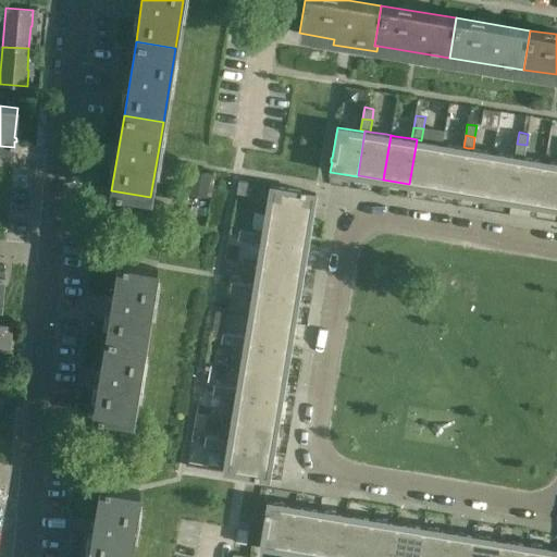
[(435,188),(443,144),(437,143),(421,140),(417,139),(409,184),(435,188)]
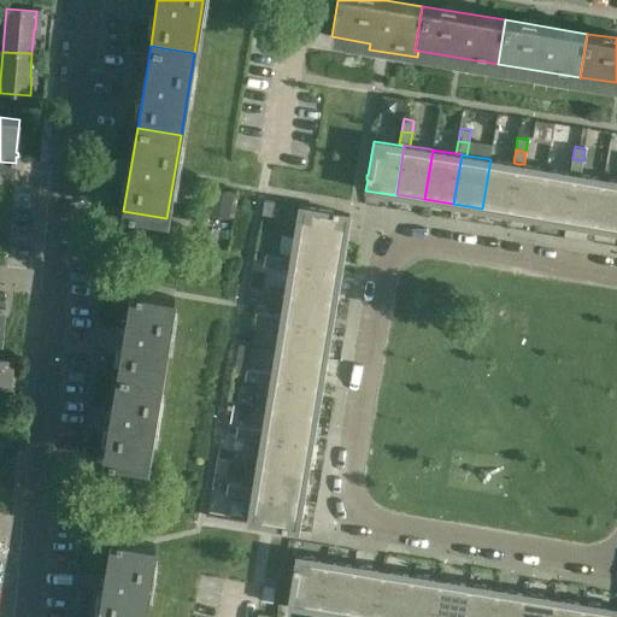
[(510,213),(518,164),(513,163),(495,159),(491,159),(482,209),(510,213)]
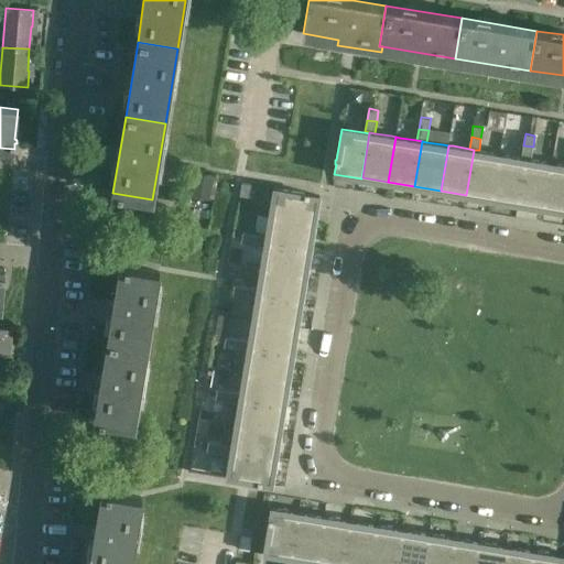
[(531,159),(533,147),(523,145),(521,158),(527,158),(531,159)]
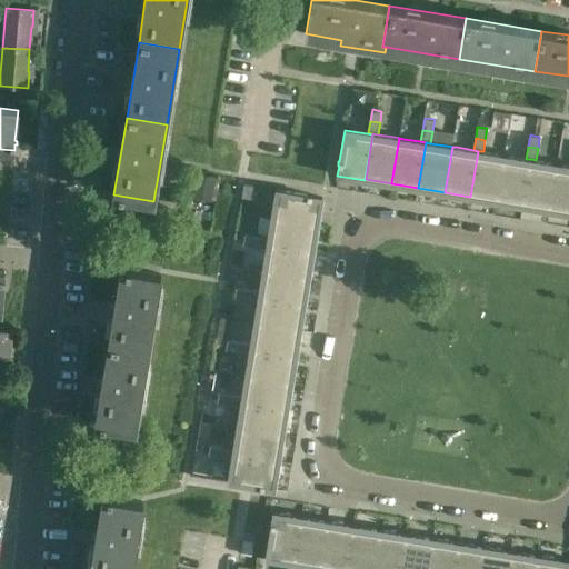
[(497,201),(505,156),(500,155),(483,151),(478,151),(470,197),(497,201)]
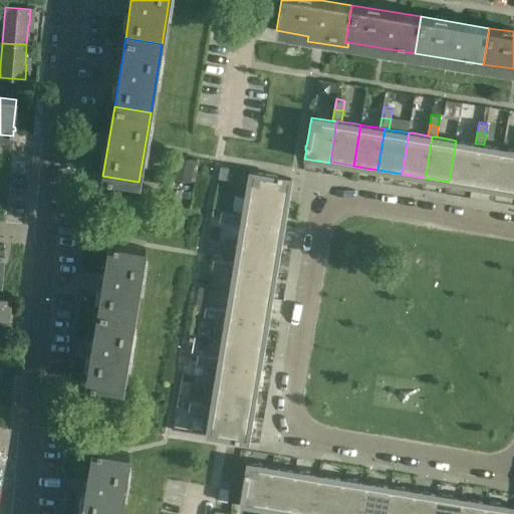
[(473,186),(480,144),(475,144),(460,141),(456,141),(449,182),(473,186)]
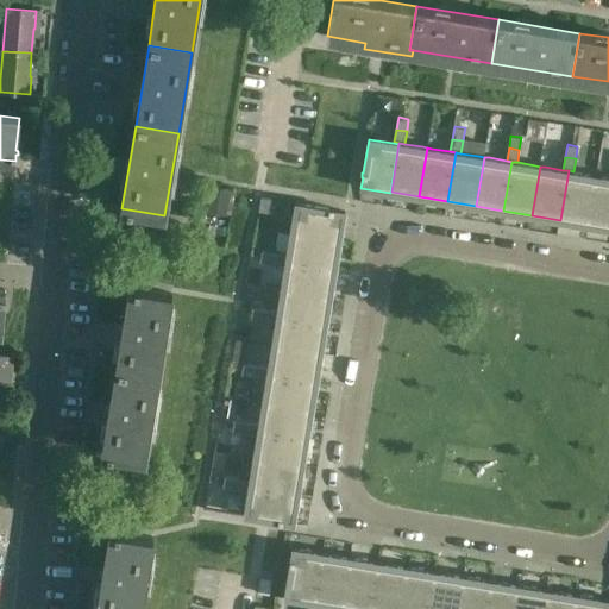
[(588,225),(596,175),(591,175),(573,171),(569,170),(560,220),(588,225)]
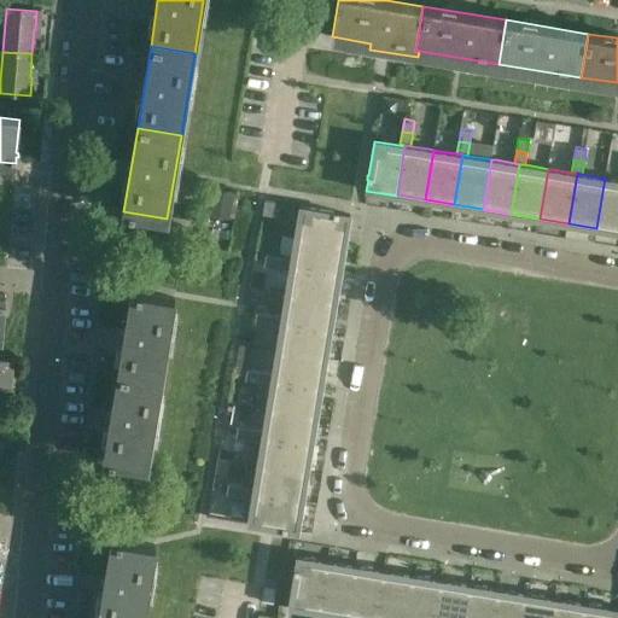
[(617,231),(617,180),(611,179),(605,178),(596,228),(617,231)]
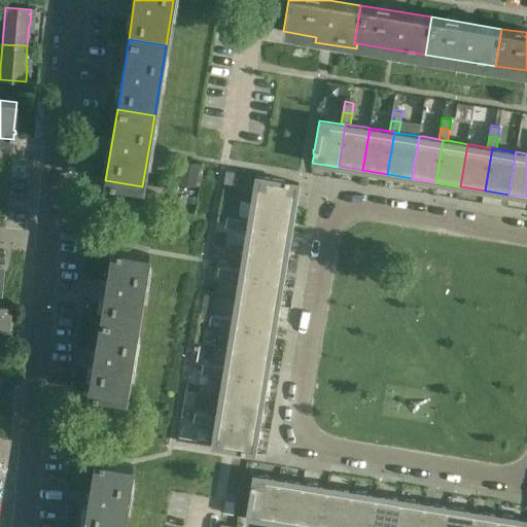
[(225,172),(223,183),(233,184),(235,173),(225,172)]
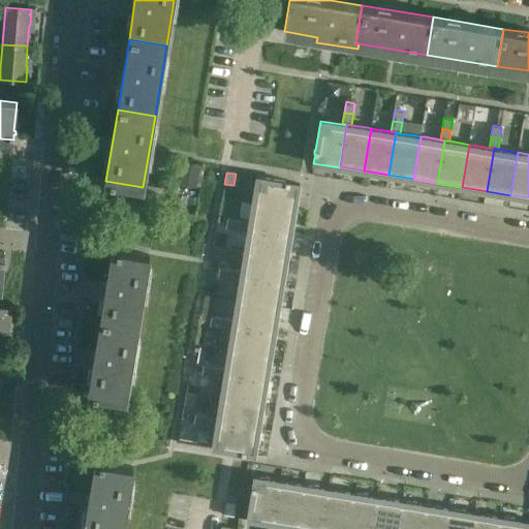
[(256,177),(252,203),(296,210),(300,184),(289,182),(285,181),(285,182),(256,177)]
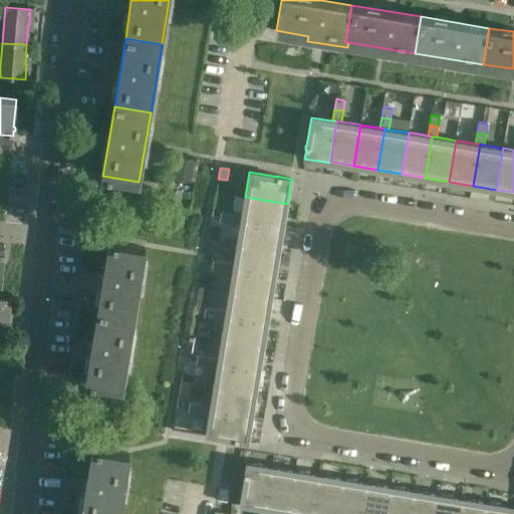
[(242,216),(241,221),(283,227),(287,204),(245,197),(242,216)]
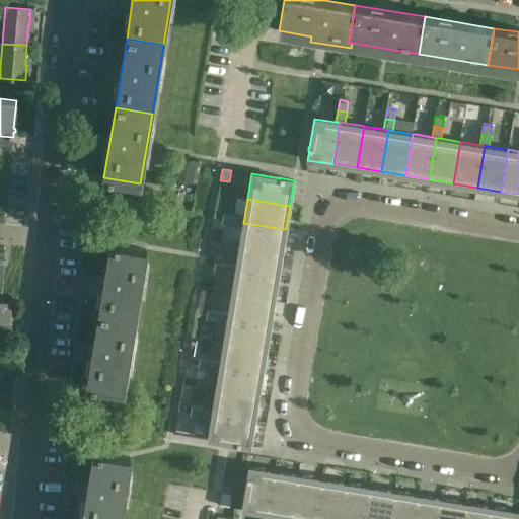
[(223,215),(221,224),(232,225),(233,217),(223,215)]
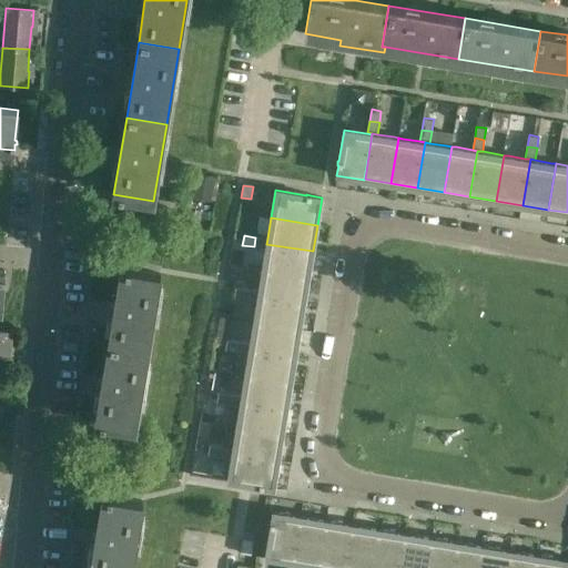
[(255,237),(254,246),(266,249),(266,244),(267,239),(255,237)]
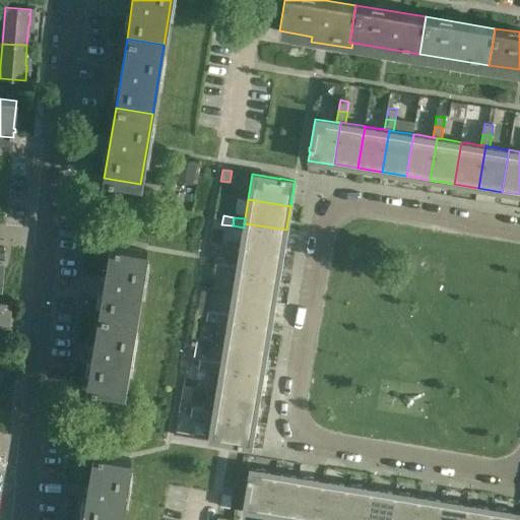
[(244,228),(240,247),(282,254),(286,230),(244,223),(244,228)]
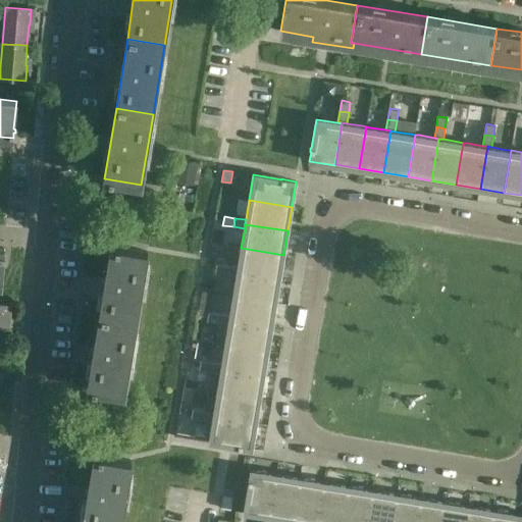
[(136,323),(148,252),(110,246),(99,316),(136,323)]
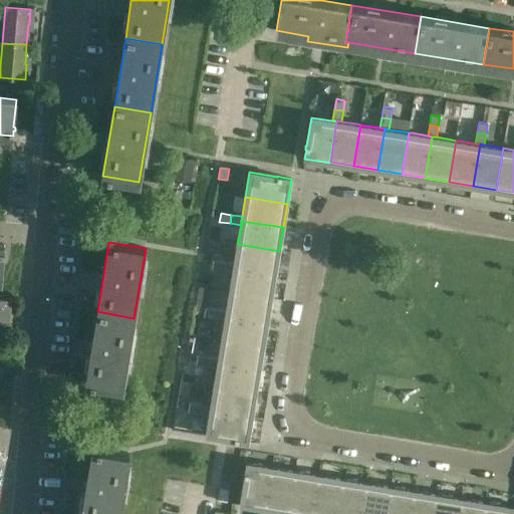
[(234,264),(234,268),(275,275),(279,251),(237,244),(234,264)]
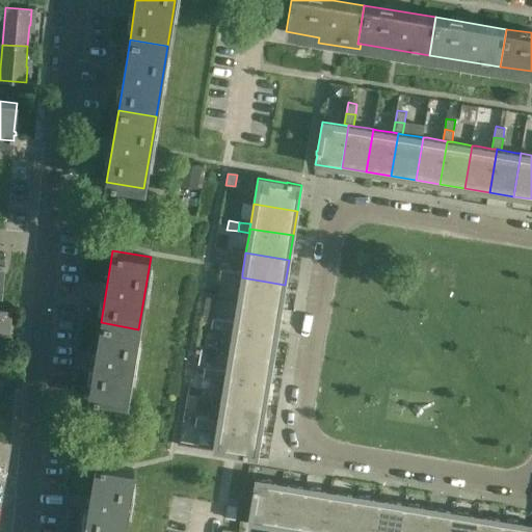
[(220,269),(219,278),(230,281),(232,271),(220,269)]
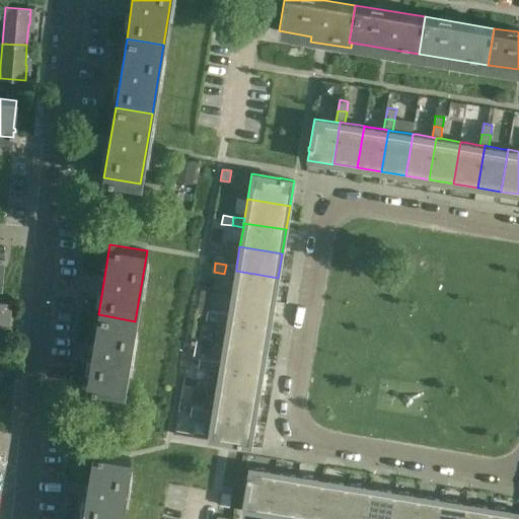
[(226,265),(224,274),(235,275),(236,271),(236,267),(226,265)]
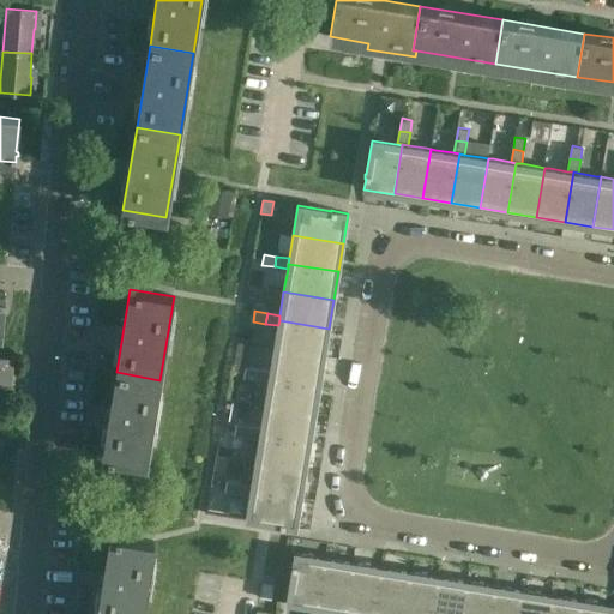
[(278,325),(275,349),(324,356),(329,329),(280,320),(278,325)]
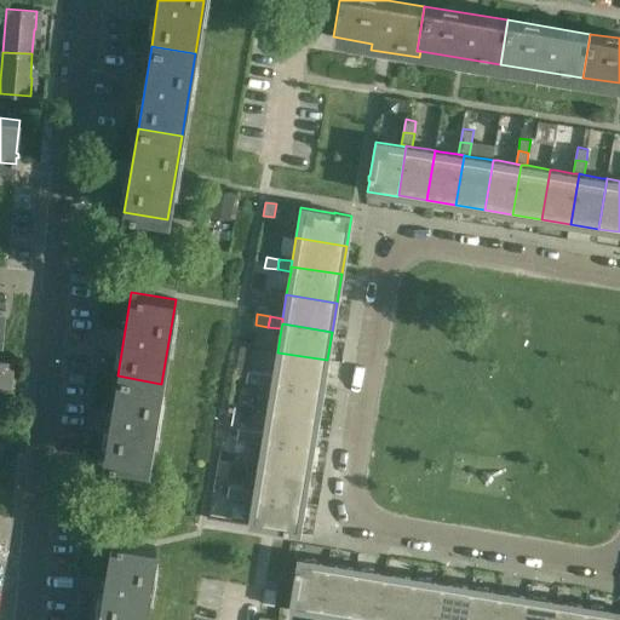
[(273,375),(273,380),(322,389),(327,360),(277,352),(273,375)]
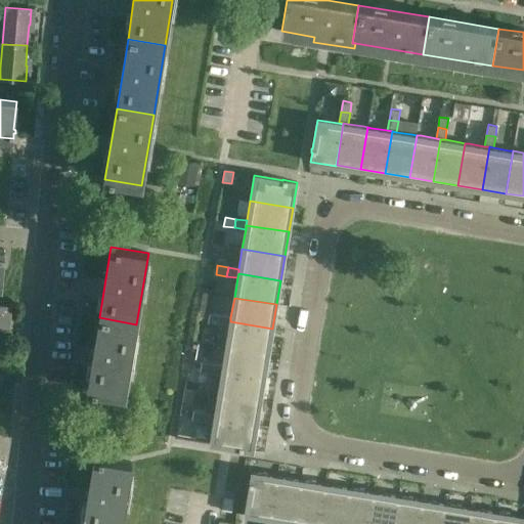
[(209,314),(208,322),(218,324),(220,315),(209,314)]
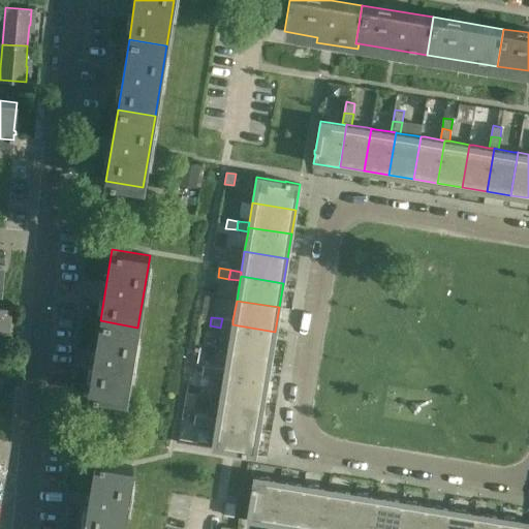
[(222,318),(220,328),(231,330),(232,324),(232,320),(222,318)]
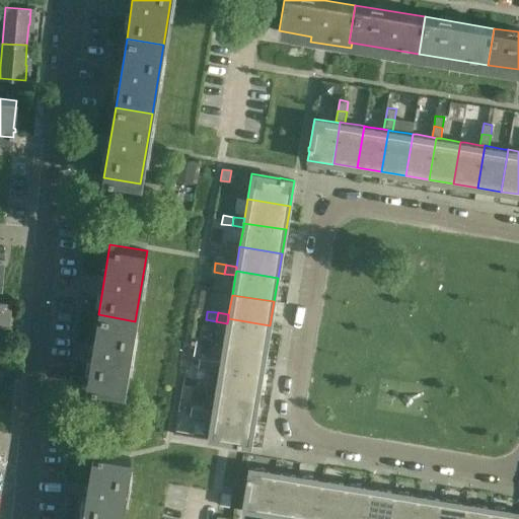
[(135,321),(98,314),(87,385),(124,391),(135,321)]
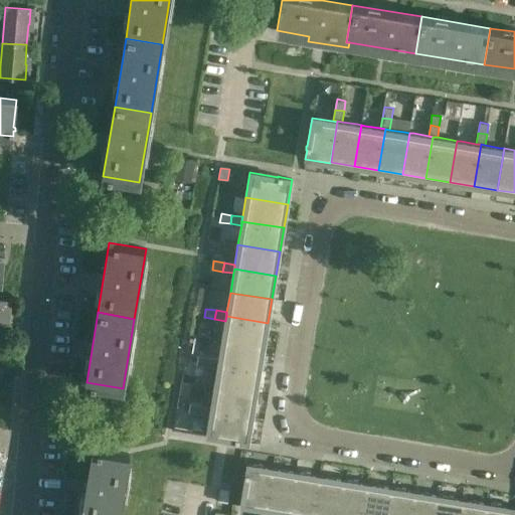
[(225,321),(222,340),(264,347),(268,323),(226,316),(225,321)]
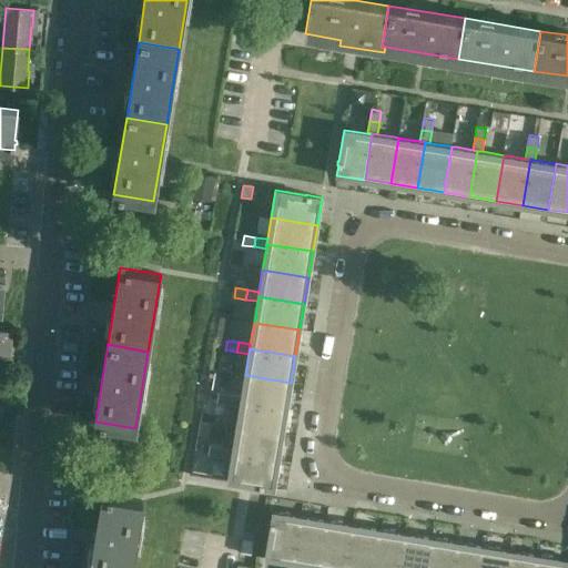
[(242,396),(241,402),(286,408),(291,383),(245,375),(242,396)]
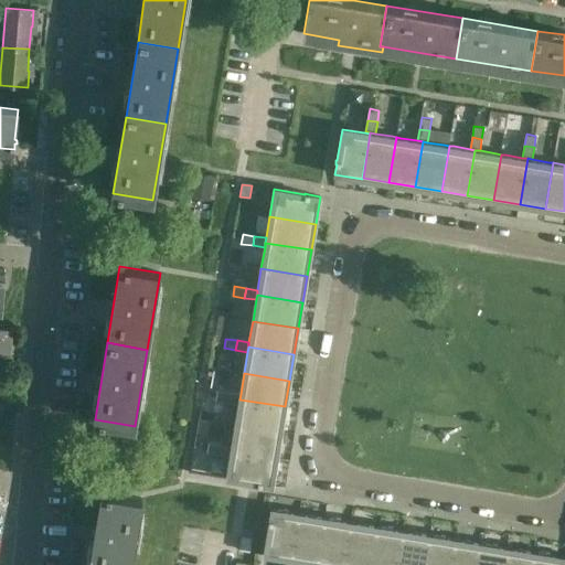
[(216,391),(215,401),(227,402),(228,393),(216,391)]
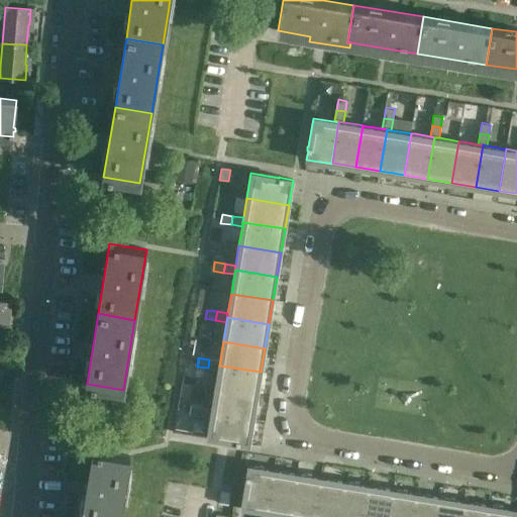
[(209,359),(208,368),(218,370),(219,366),(220,360),(209,359)]
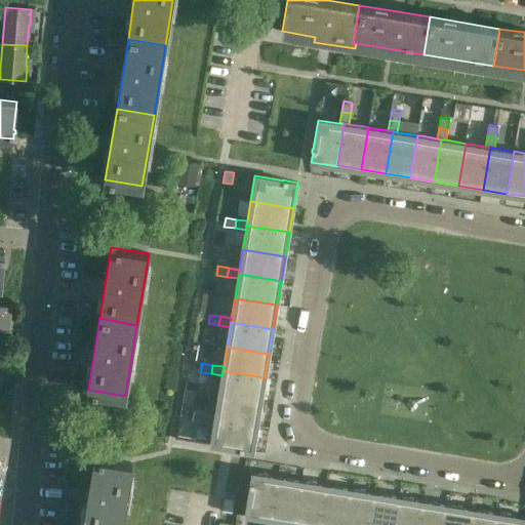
[(221,375),(218,395),(260,402),(265,377),(223,371),(221,375)]
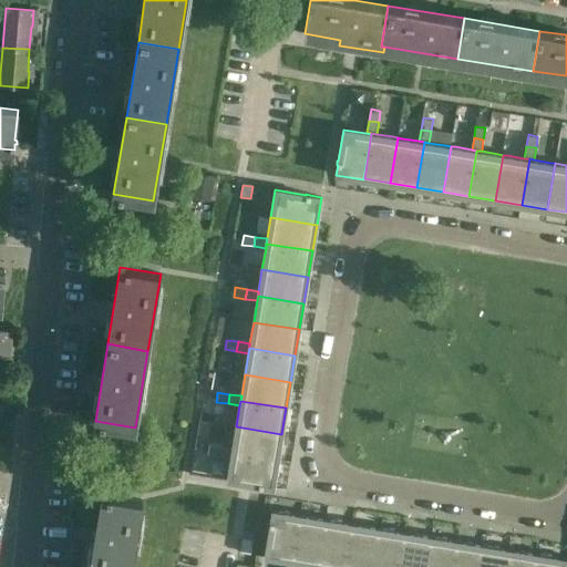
[(233,447),(232,453),(278,461),(281,434),(236,426),(233,447)]
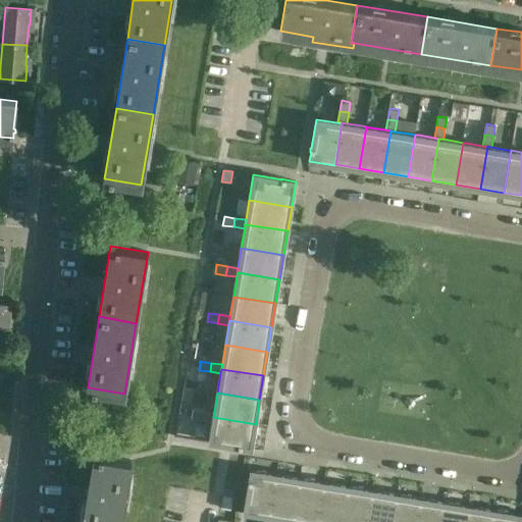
[(193,409),(191,418),(202,419),(203,411),(193,409)]
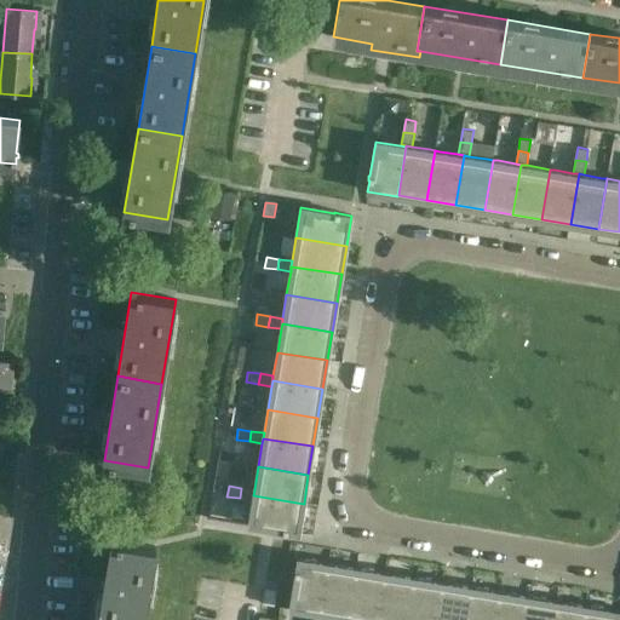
[(241,488),(240,498),(252,500),(253,495),(254,489),(241,488)]
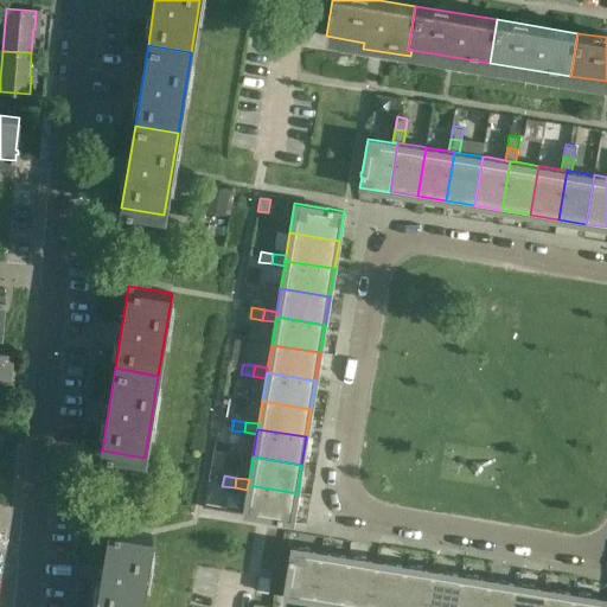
[(247,490),(243,515),(276,519),(276,521),(281,522),(281,521),(292,523),(298,493),(248,485),(247,490)]
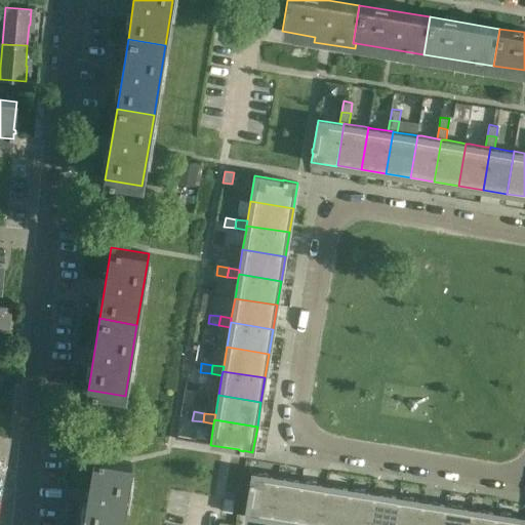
[(121,524),(132,463),(95,458),(83,524),(121,524)]
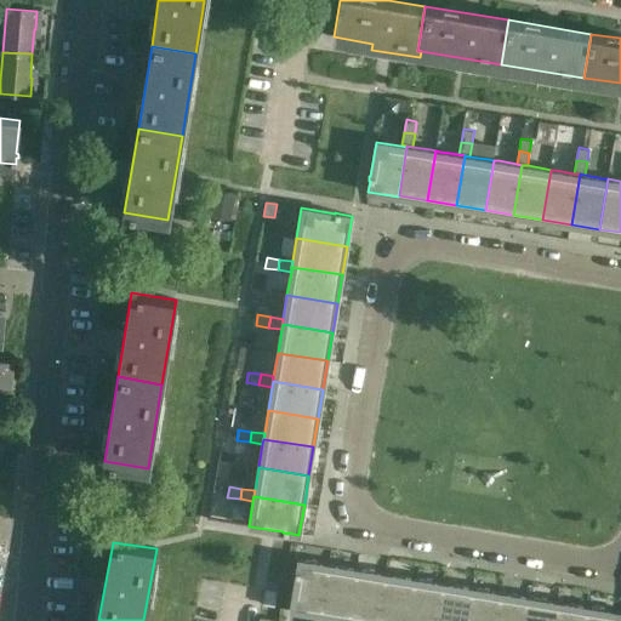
[(296,576),(290,610),(315,614),(320,615),(329,564),(298,559),(296,571),(296,570),(295,575),(296,576)]
